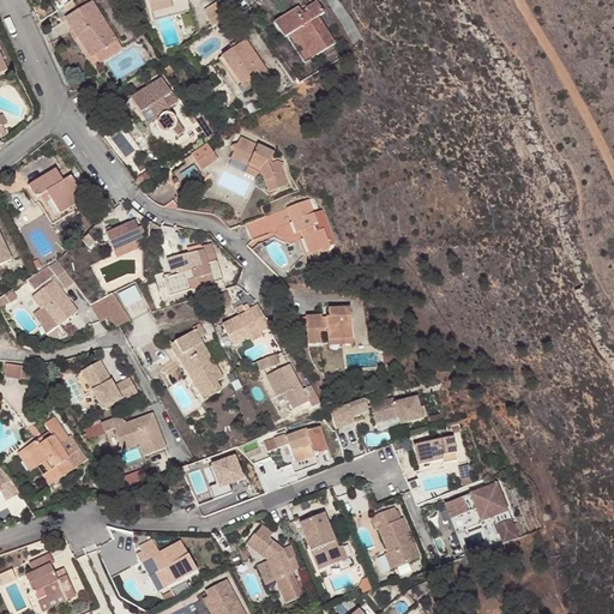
[(74,0),(73,0),(65,6),(68,11),(74,7),(77,10),(79,7),(74,0)]
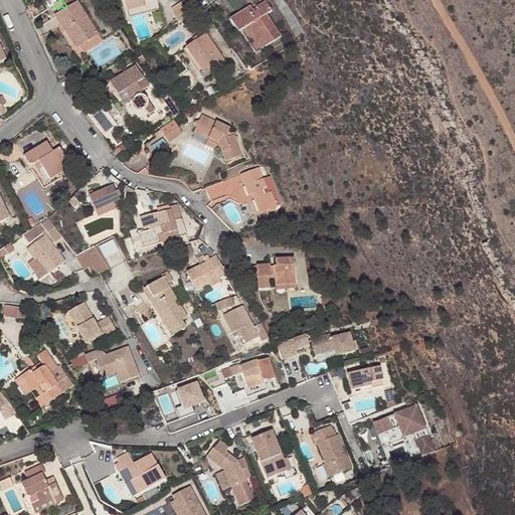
[(145,6),(143,1),(126,6),(128,11),(145,6)]
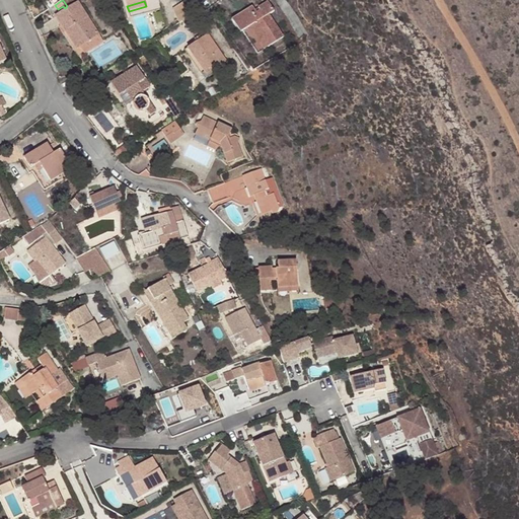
[(253,7),(233,20),(241,32),(249,27),(264,49),(284,35),(270,13),(275,10),(269,1),(258,8),(261,10),(257,12),(253,7)]
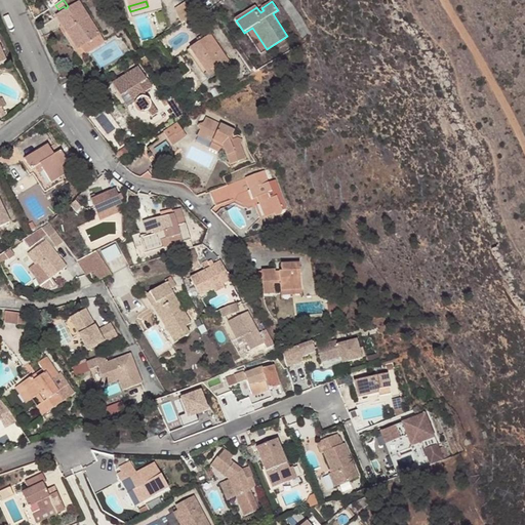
[(85,54),(105,41),(93,24),(91,26),(87,19),(89,17),(79,2),(55,16),(67,33),(70,31),(81,48),(81,47),(85,54)]
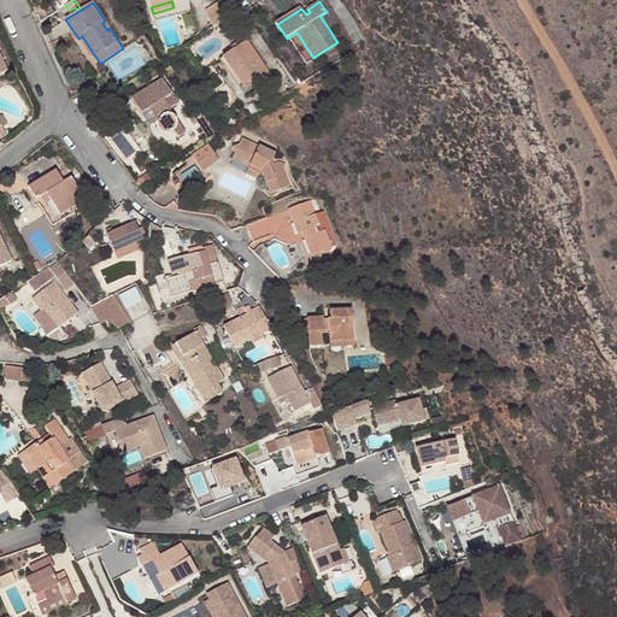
[(219,3),(205,10),(213,28),(217,25),(223,21),(227,19),(219,3)]
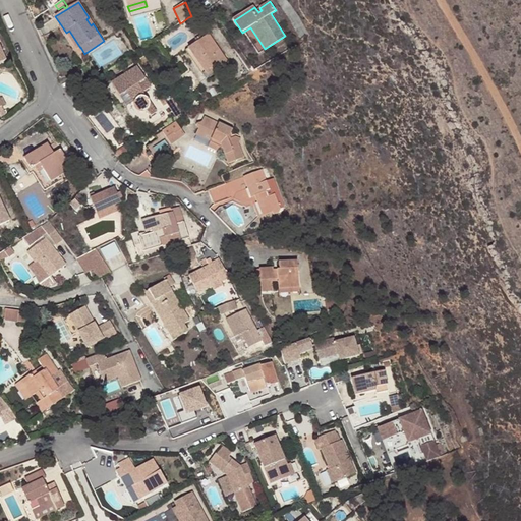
[(76,50),(80,48),(69,31),(66,33),(76,50)]
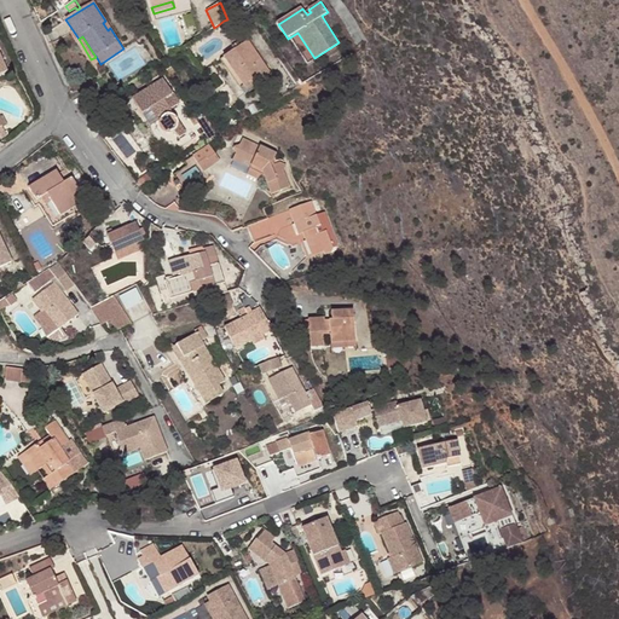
[(224,57),(243,86),(254,79),(256,84),(271,74),(248,41),(224,57)]
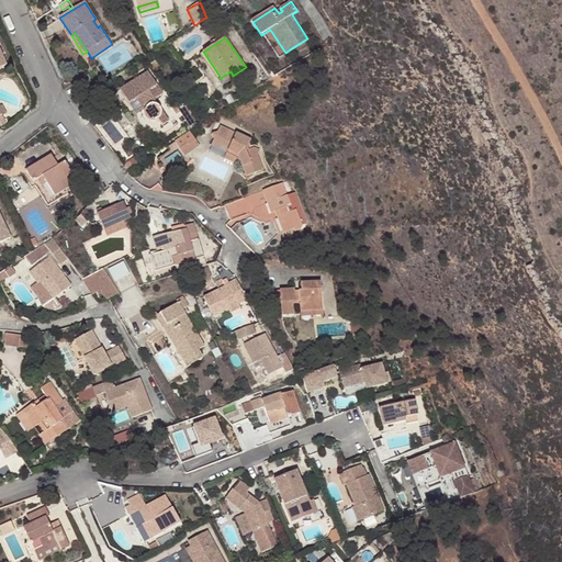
[(136,99),(144,111),(144,112),(144,113),(144,114),(144,115),(145,115),(145,116),(145,117),(146,117),(146,119),(147,120),(148,120),(149,121),(150,121),(152,121),(153,121),(154,121),(155,121),(156,121),(156,120),(157,120),(157,119),(158,119),(163,125),(168,121),(154,100),(163,94),(147,71),(120,89),(130,103),(136,99)]
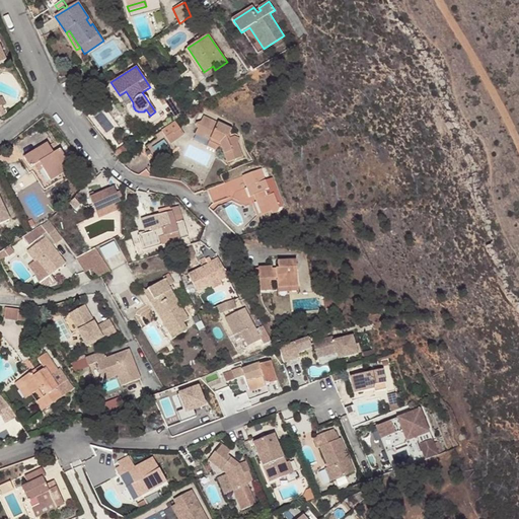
[(215,70),(213,66),(204,72),(207,75),(215,70)]
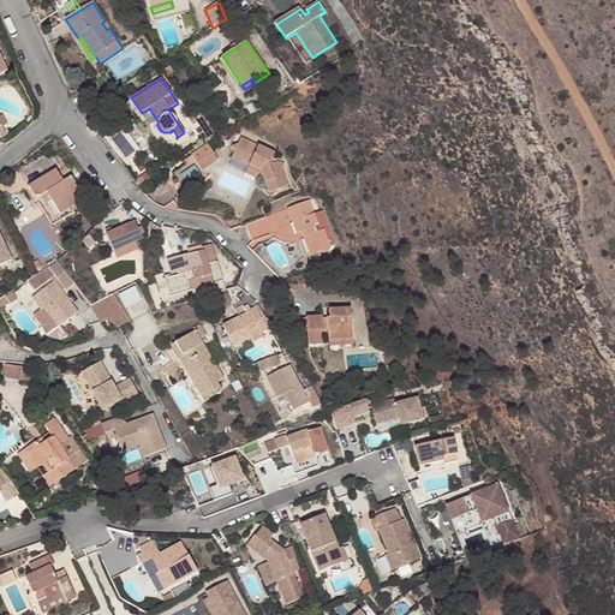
[(149,108),(142,113),(149,126),(157,121),(149,108)]
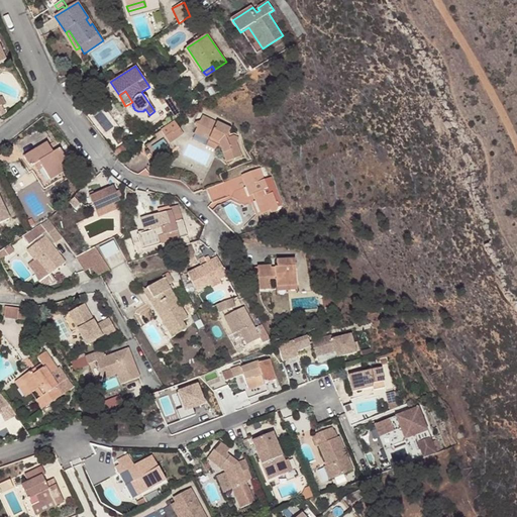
[(170,106),(178,117),(183,113),(176,102),(170,106)]
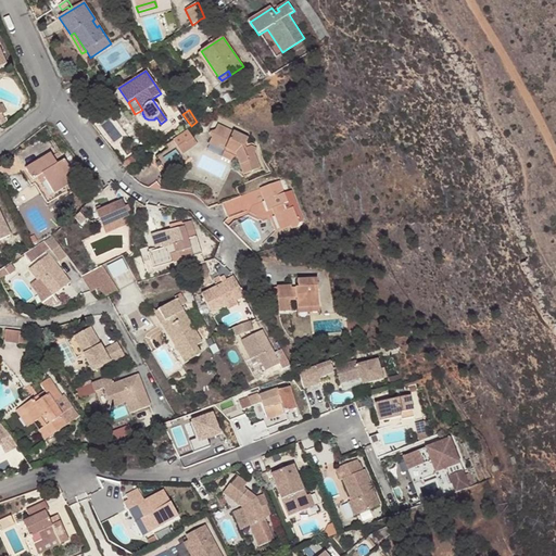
[(213,141),(228,148),(226,151),(224,156),(235,161),(237,155),(240,156),(248,174),(264,167),(257,152),(254,146),(252,147),(249,142),(251,138),(220,125),(217,131),(213,134),(214,139),(213,141)]
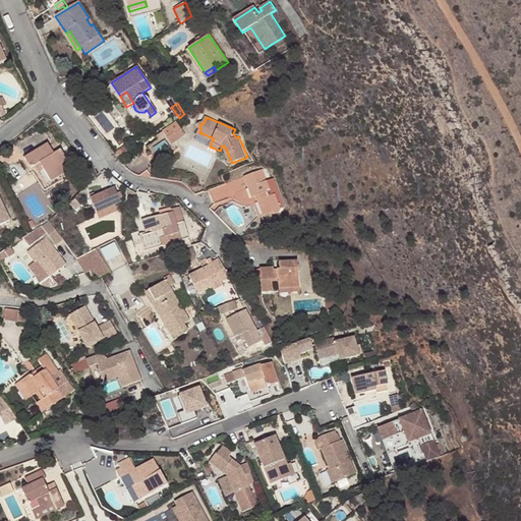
[(172,139),(177,137),(176,136),(170,128),(166,130),(172,139)]
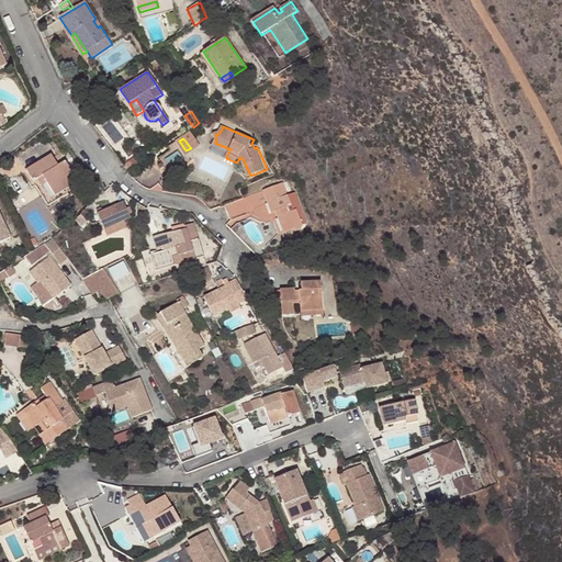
[(191,165),(186,157),(193,153),(191,148),(186,150),(179,141),(168,148),(171,153),(159,160),(170,178),(191,165)]
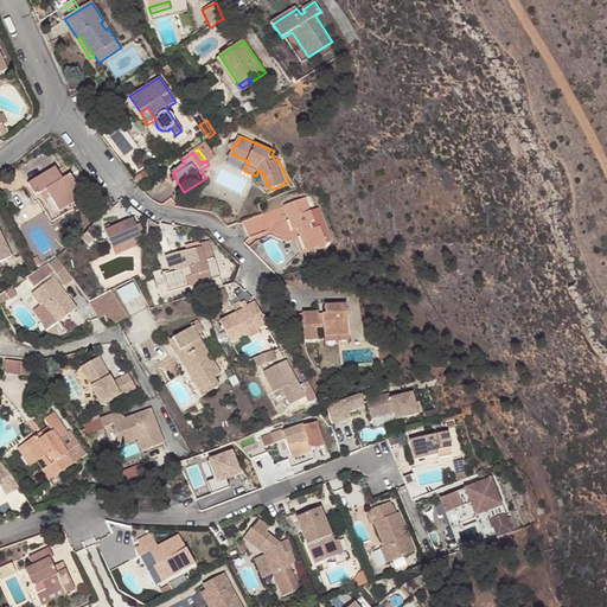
[(231,158),(247,165),(249,161),(232,154),(231,158)]
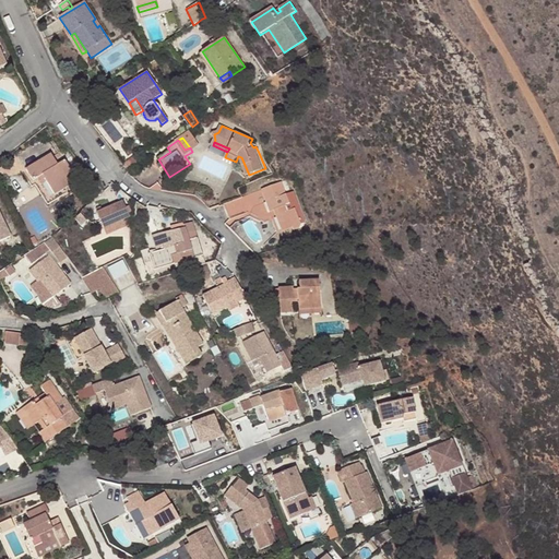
[(34,180),(36,178),(43,175),(47,181),(55,195),(79,181),(66,161),(58,165),(51,154),(26,168),(34,180)]
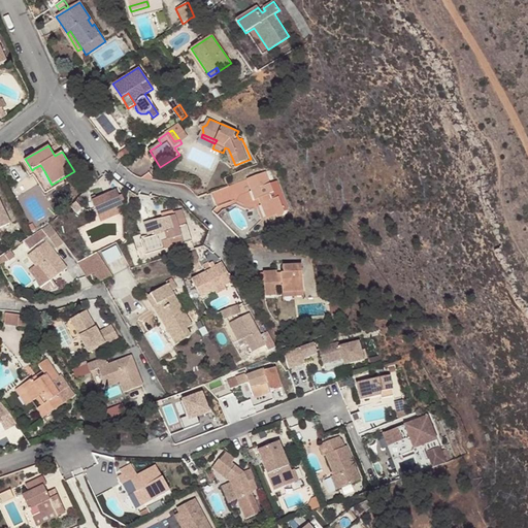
[(118,155),(122,160),(134,153),(130,146),(118,155)]
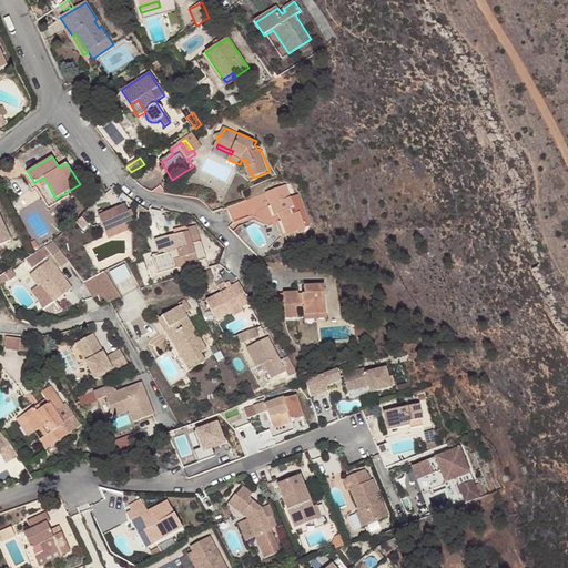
[(48,184),(43,178),(37,181),(41,189),(48,184)]
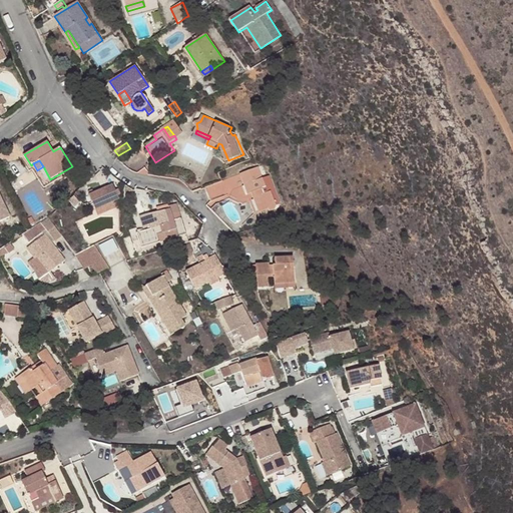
[(262,166),(246,172),(250,183),(247,185),(251,194),(254,192),(259,191),(261,196),(257,197),(263,212),(272,208),(273,211),(279,209),(280,206),(274,190),(268,193),(266,188),(270,187),(262,166)]
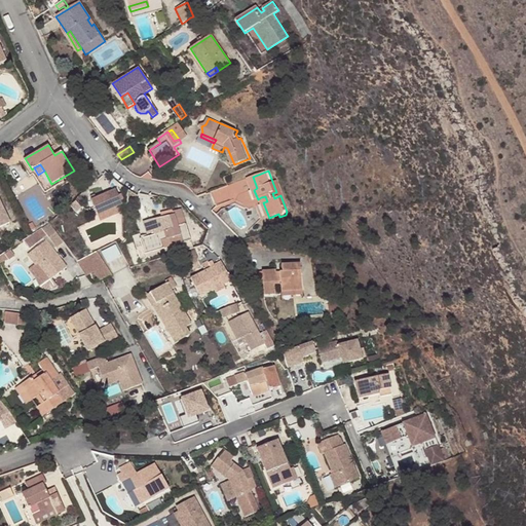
[(253,177),(249,178),(254,190),(257,188),(253,177)]
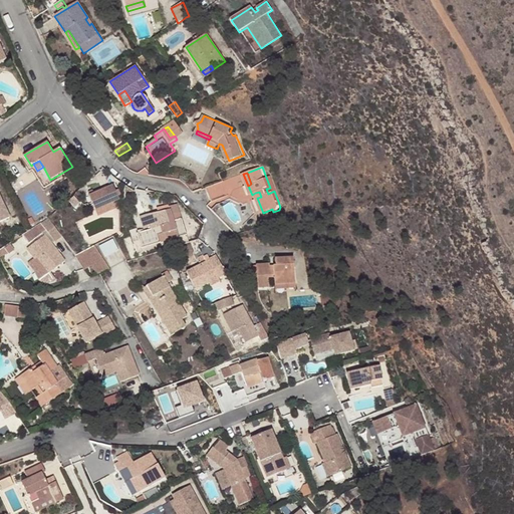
[(224,181),(207,187),(212,201),(230,195),(224,181)]
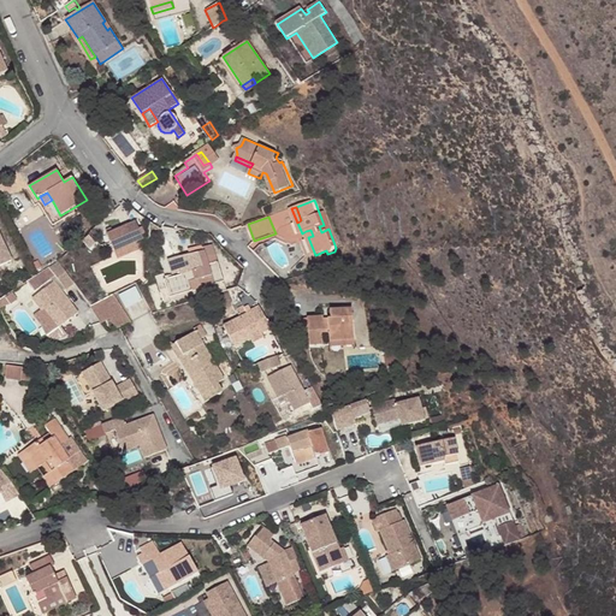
[(111,238),(120,255),(144,241),(147,240),(146,235),(141,229),(137,223),(117,235),(111,238)]
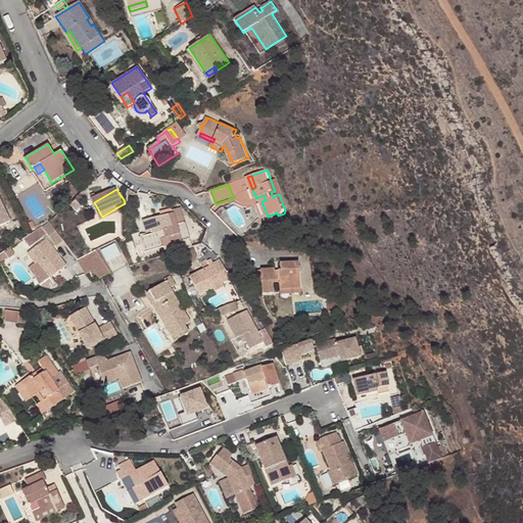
[(0,199),(0,225),(10,221),(0,199)]
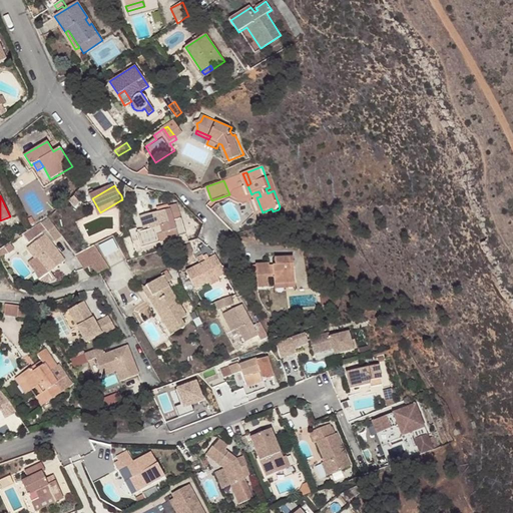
[(120,200),(100,212),(103,217),(123,205),(120,200)]
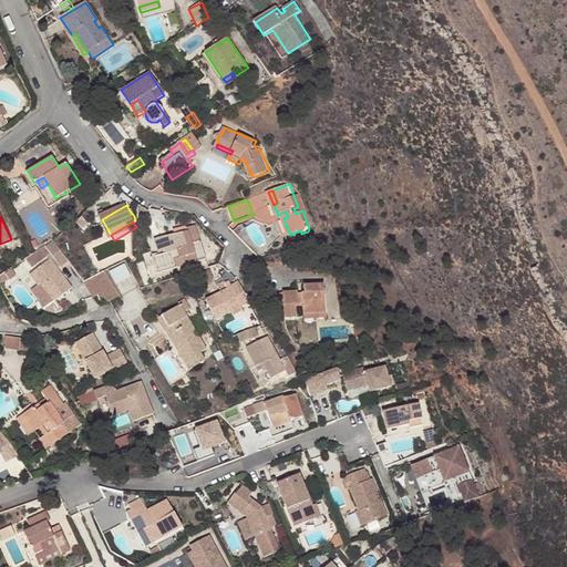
[(172,253),(164,255),(158,257),(155,258),(161,275),(210,259),(200,225),(192,227),(193,232),(179,235),(167,238),(172,253)]
